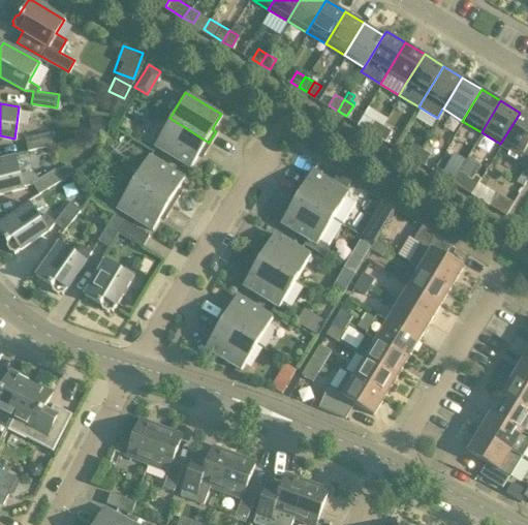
[(516,161),(527,168),(527,166),(527,117),(520,113),(500,144),(519,155),(516,161)]
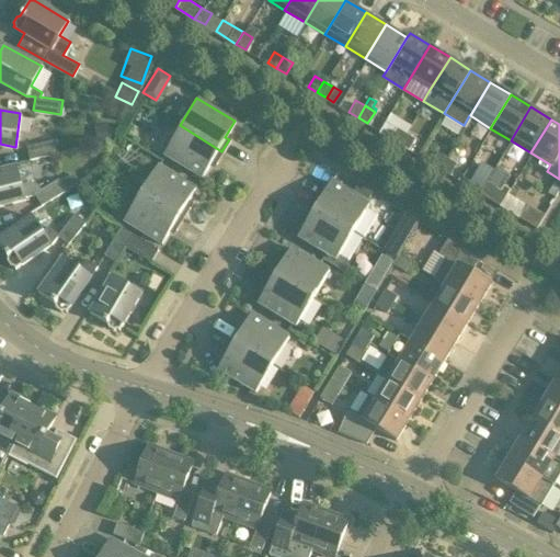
[(107,122),(95,125),(98,140),(111,137),(107,122)]
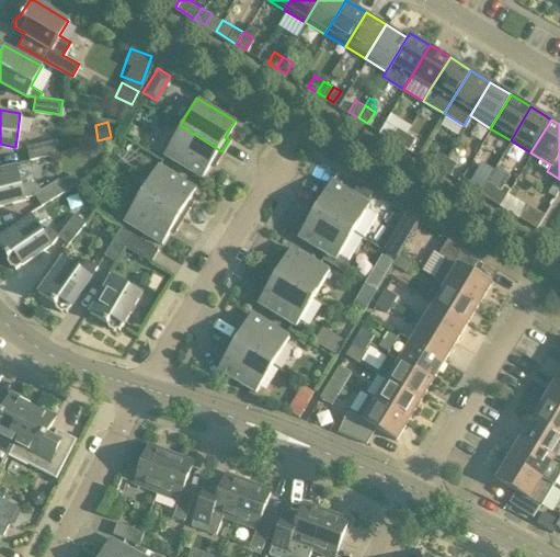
[(409,123),(404,131),(406,131),(399,141),(408,147),(419,129),(409,123)]
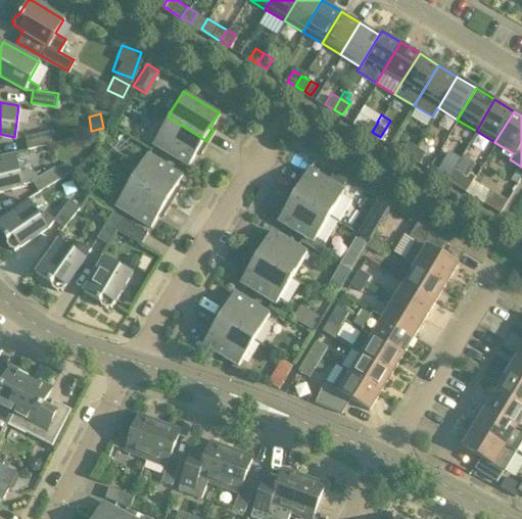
[(149,130),(150,135),(155,138),(152,143),(187,163),(196,149),(200,151),(206,141),(168,116),(163,125),(158,122),(153,123),(149,130)]
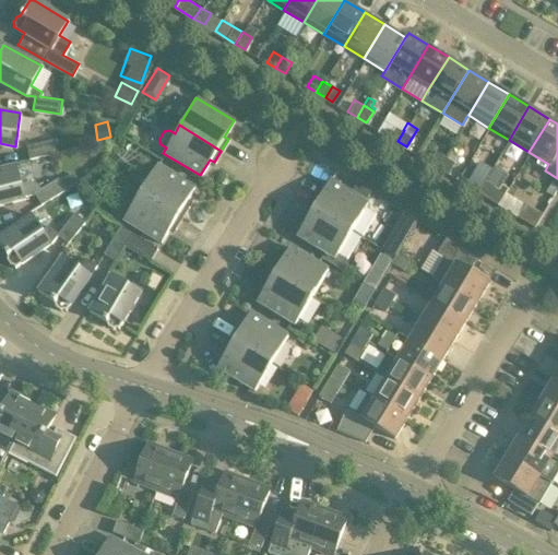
[(394,125),(388,136),(398,141),(404,130),(403,130),(394,125)]
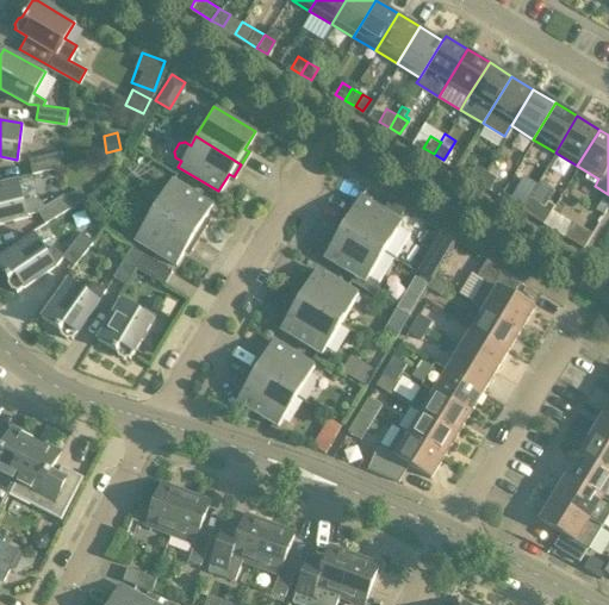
[(544,164),(551,153),(524,139),(519,151),(544,164)]
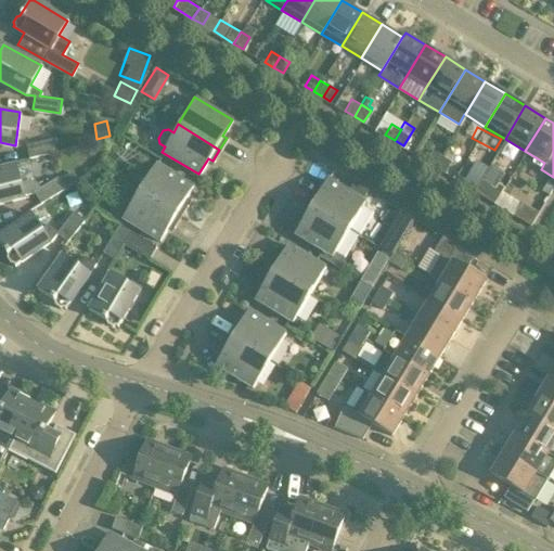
[(53,137),(25,142),(28,156),(55,151),(53,137)]
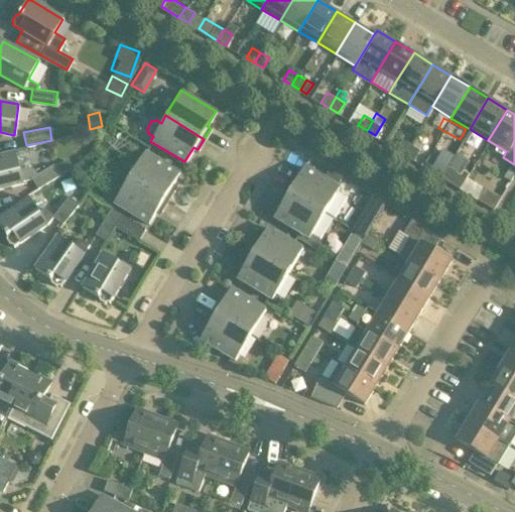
[(401,137),(395,147),(403,152),(410,142),(401,137)]
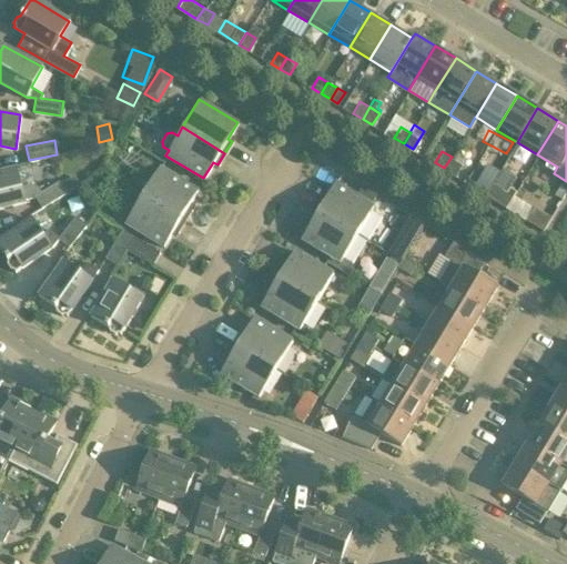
[(454,174),(461,163),(452,157),(444,168),(454,174)]
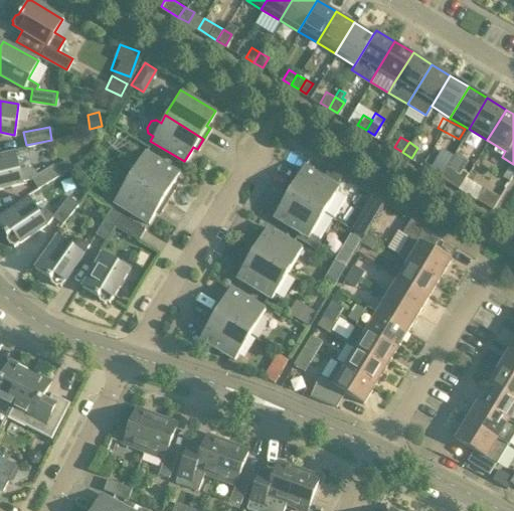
[(128,176),(167,199),(173,189),(169,186),(178,172),(144,151),(128,176)]
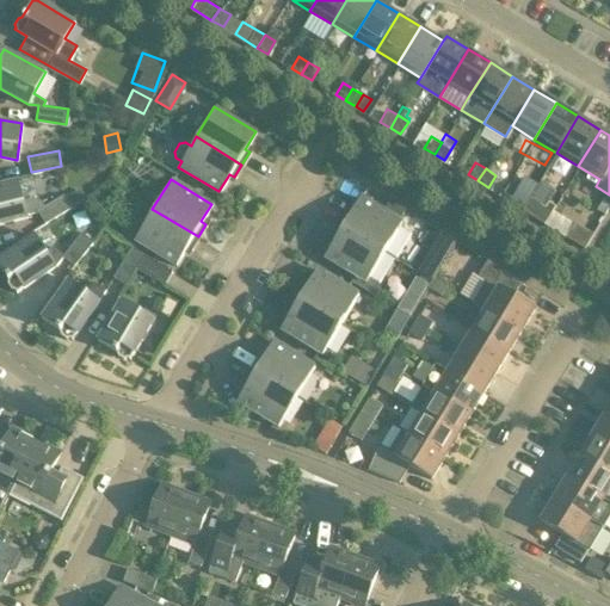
[(0,222),(26,216),(25,212),(37,210),(44,221),(71,205),(65,196),(62,192),(43,204),(42,199),(35,196),(23,199),(18,180),(0,184),(0,222)]
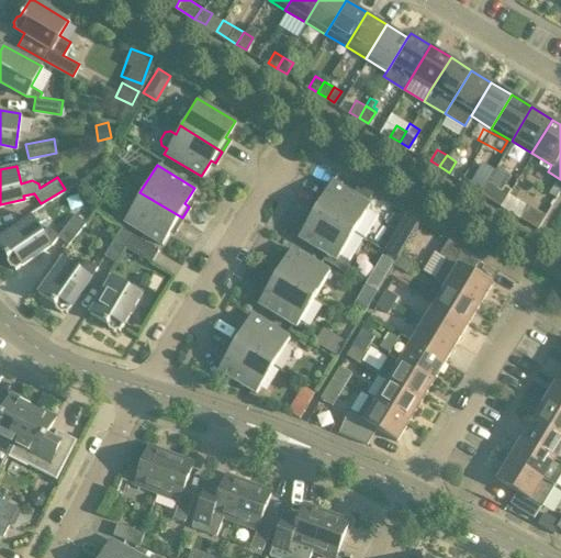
[(73,173),(59,180),(65,189),(78,181),(73,173)]
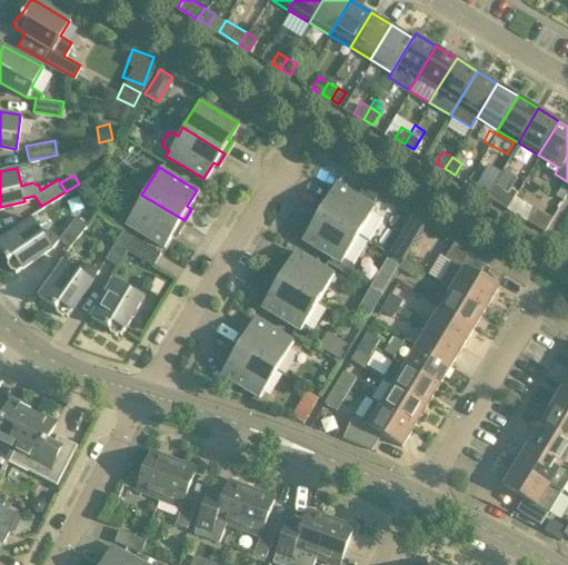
[(484,176),(476,188),(486,194),(494,182),(484,176)]
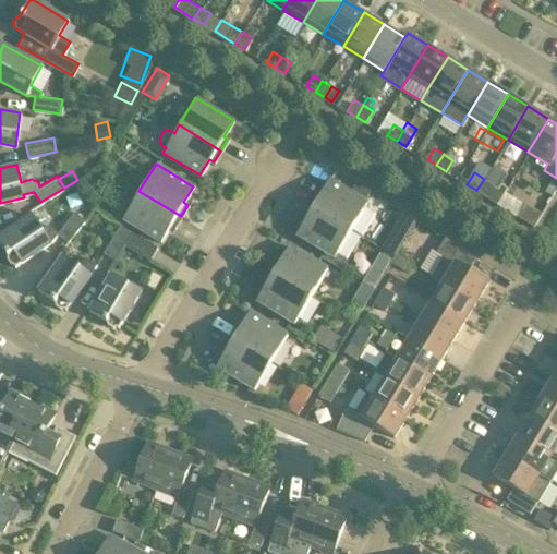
[(364,200),(370,190),(354,181),(349,191),(329,179),(319,194),(315,192),(307,203),(350,228),(366,201),(364,200)]
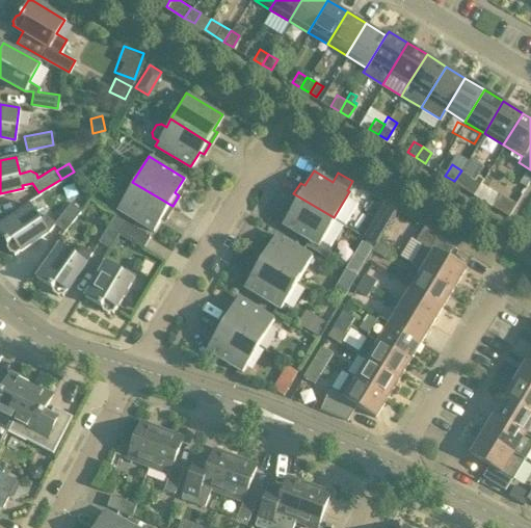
[(473,192),(482,177),(476,173),(474,178),(461,170),(454,181),(473,192)]
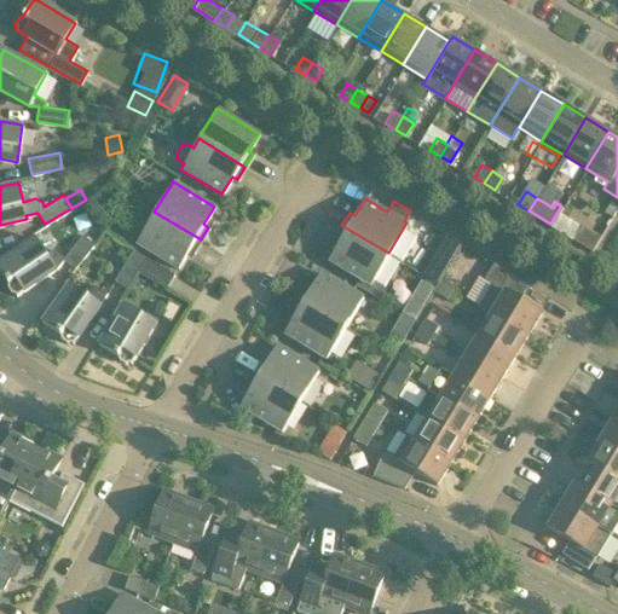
[(201,239),(154,212),(136,242),(177,267),(188,249),(192,253),(201,239)]
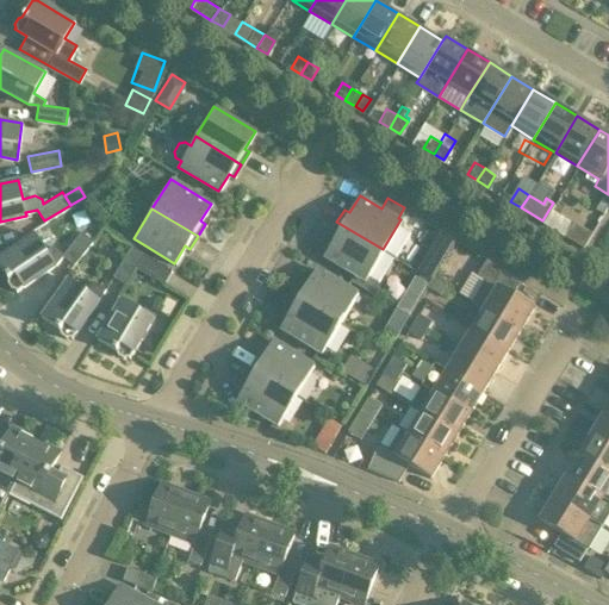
[(578,243),(588,228),(572,218),(563,234),(578,243)]
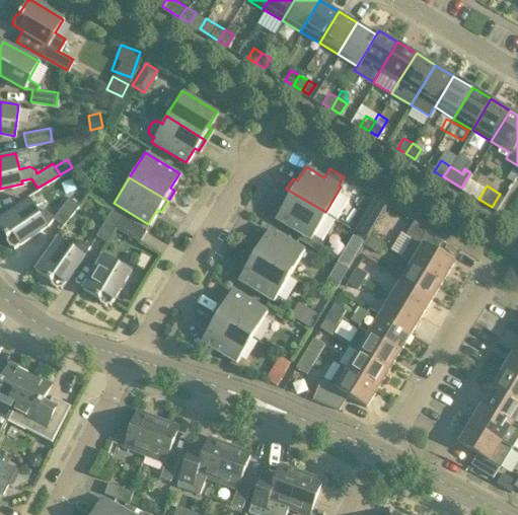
[(325,212),(286,189),(280,200),(284,202),(275,217),(309,238),(325,212)]
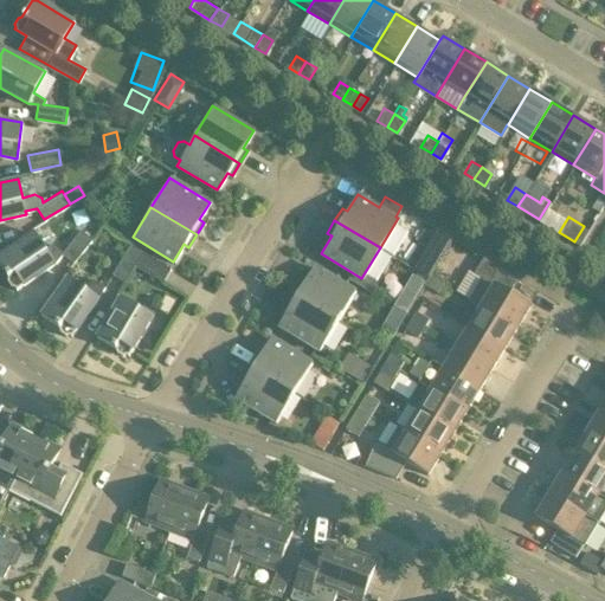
[(81,228),(60,252),(72,262),(92,238),(81,228)]
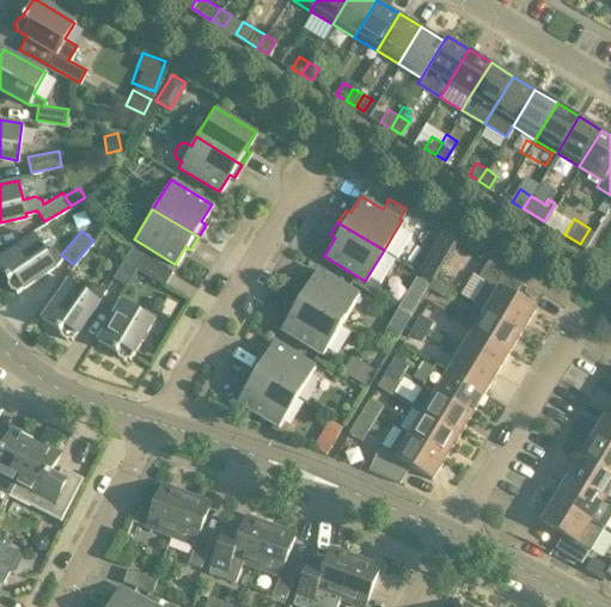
[(16,292),(55,264),(35,233),(0,256),(0,269),(7,280),(6,283),(10,288),(14,289),(16,292)]
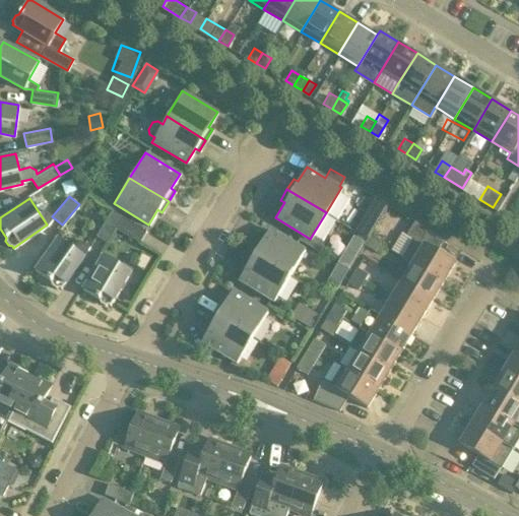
[(115,227),(122,215),(111,208),(96,232),(108,238),(115,227)]
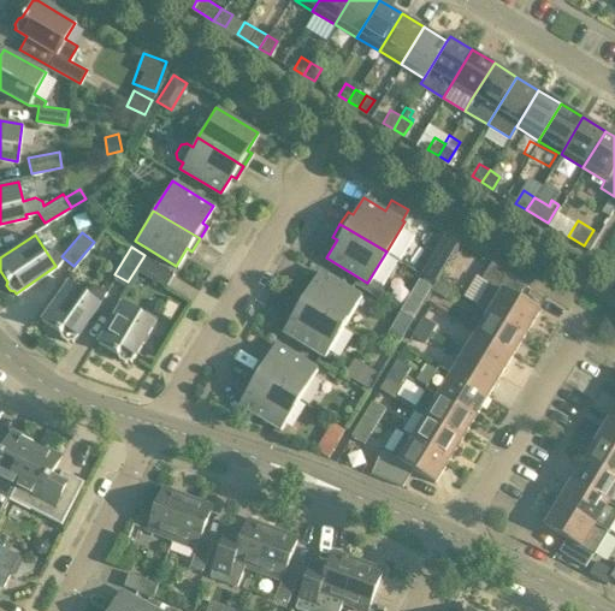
[(145,255),(136,268),(164,284),(171,271),(145,255)]
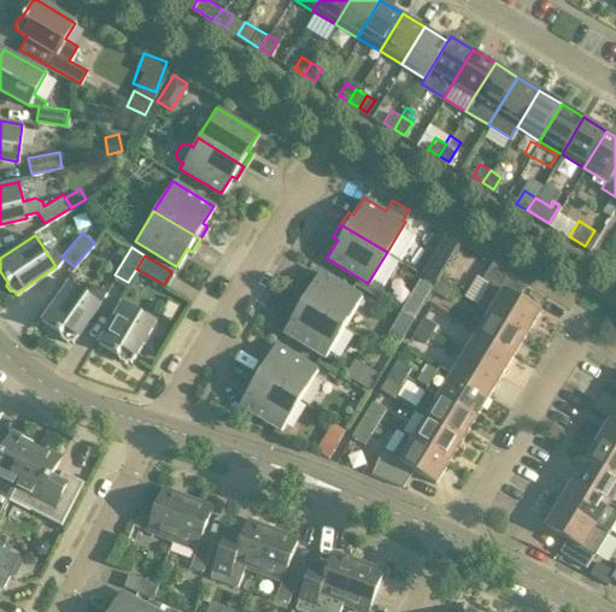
[(429,260),(427,263),(422,271),(435,280),(436,278),(445,265),(430,257),(429,260)]
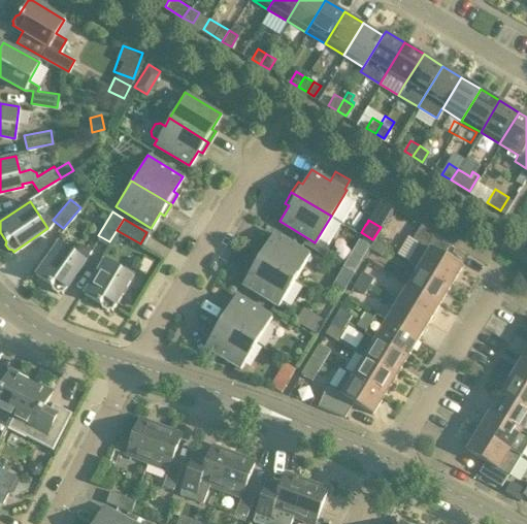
[(407,260),(418,266),(449,285),(461,265),(442,254),(450,240),(421,223),(413,236),(419,240),(407,260)]
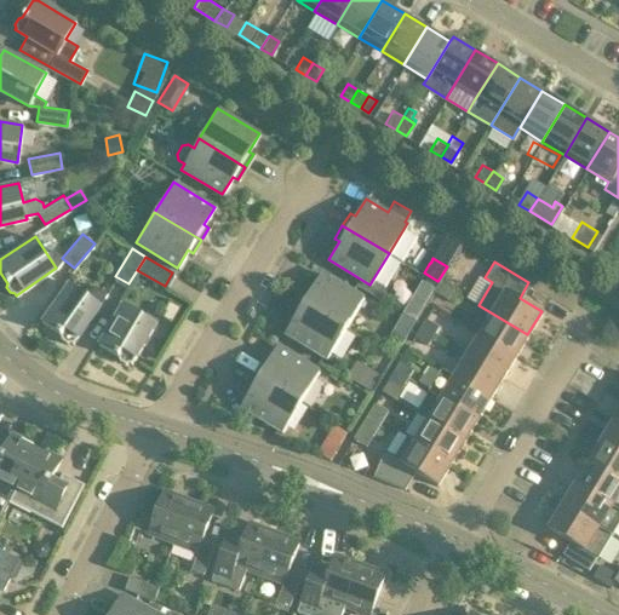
[(298,299),(344,327),(362,297),(321,271),(310,289),(305,286),(298,299)]
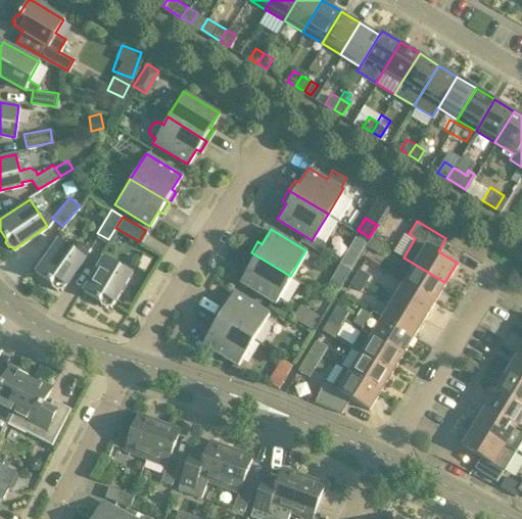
[(381,242),(370,236),(366,243),(377,250),(381,242)]
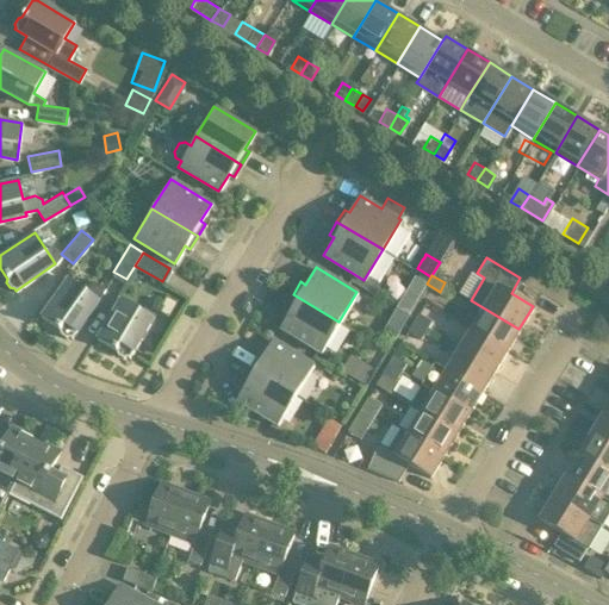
[(64,337),(68,336),(70,337),(106,288),(93,279),(85,289),(68,278),(41,316),(58,329),(60,332),(64,337)]
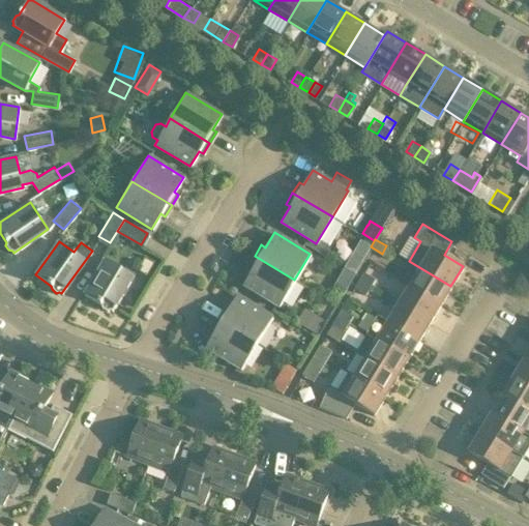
[(294,280),(255,256),(247,266),(252,269),(242,284),(278,305),(294,280)]
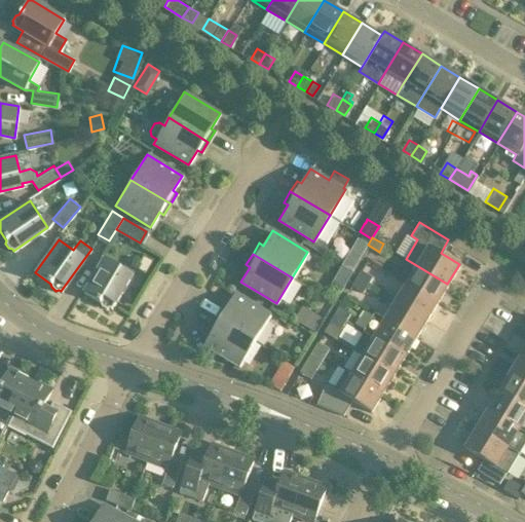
[(358,261),(346,254),(341,263),(351,270),(358,261)]
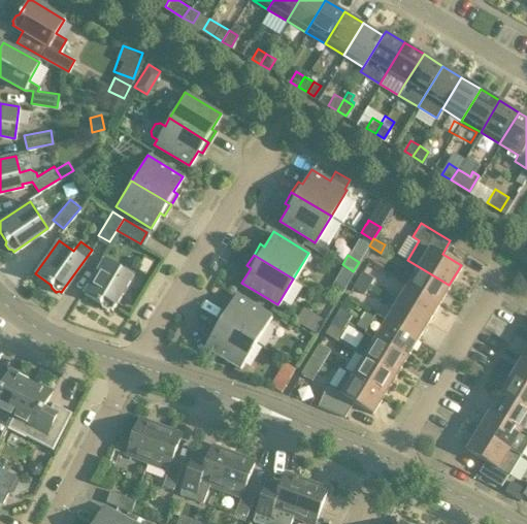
[(110,309),(132,274),(105,258),(84,293),(100,303),(101,306),(105,309),(109,308),(110,309)]
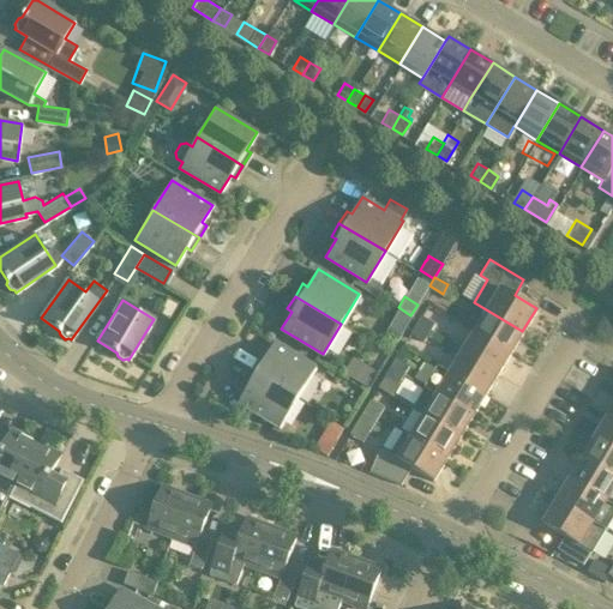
[(398,308),(390,321),(404,329),(407,324),(412,317),(400,309),(398,308)]
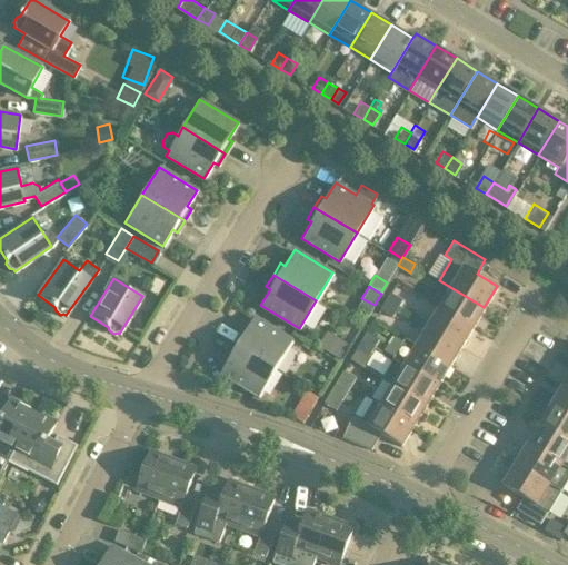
[(439,306),(472,326),(484,307),(450,287),(439,306)]
